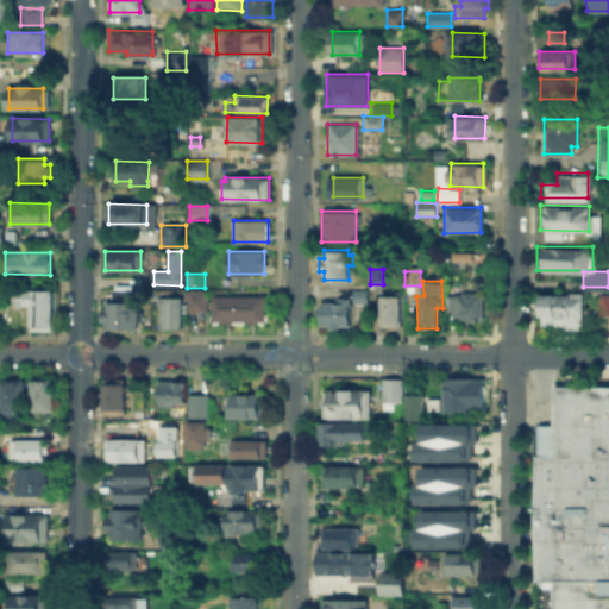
[(205,311),(203,289),(184,290),(186,312),(205,311)]
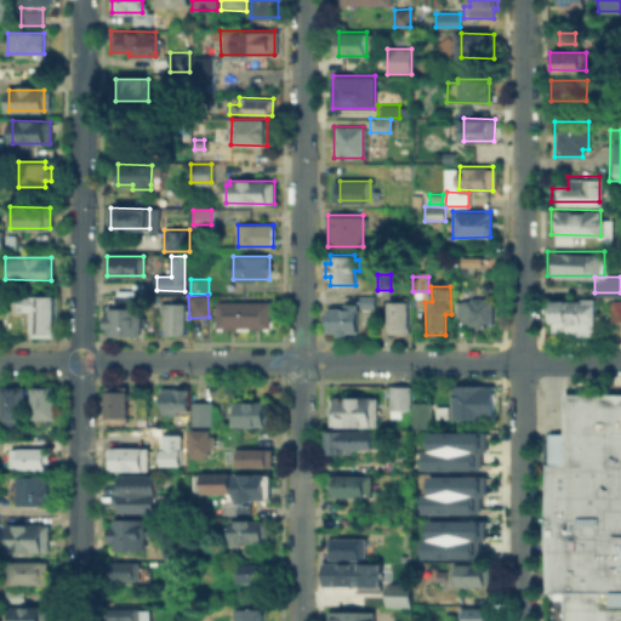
[(359,296),(376,296),(376,309),(359,309),(359,296)]
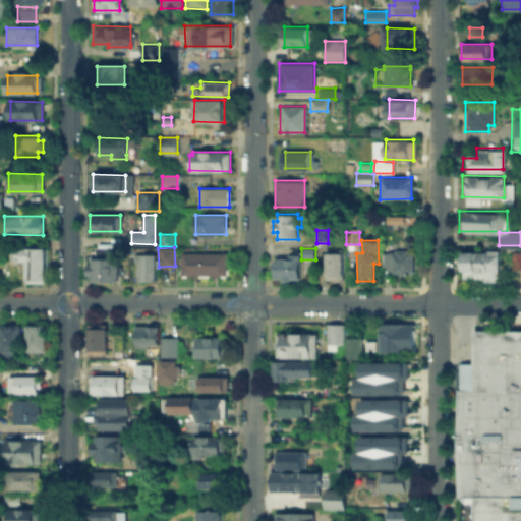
[(45,259),(45,280),(27,280),(27,259),(15,259),(15,249),(45,249),(45,259)]
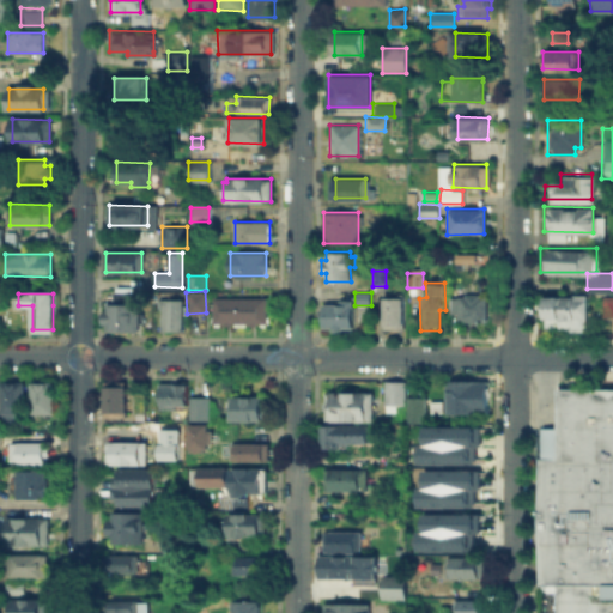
[(457,299),(457,297),(465,297),(465,293),(477,293),(477,297),(478,297),(478,298),(486,298),(486,314),(478,314),(478,322),(457,322),(457,314),(449,314),(449,299),(457,299)]
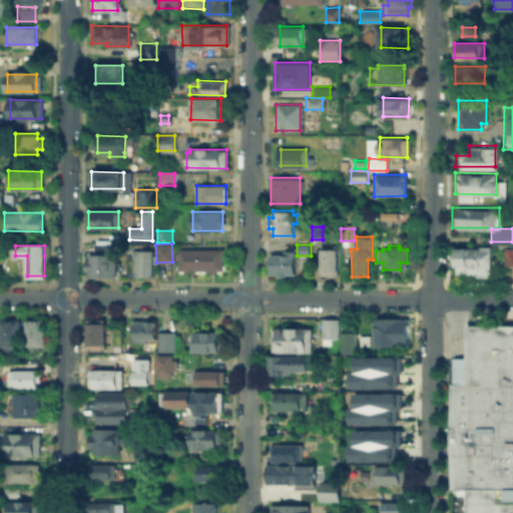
[(456,267),(456,247),(489,247),(489,267),(456,267)]
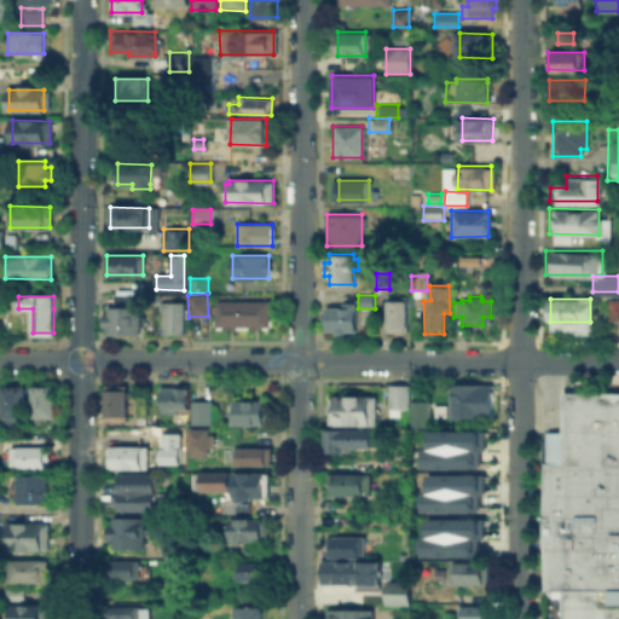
[(271,300),(270,329),(214,328),(214,300),(271,300)]
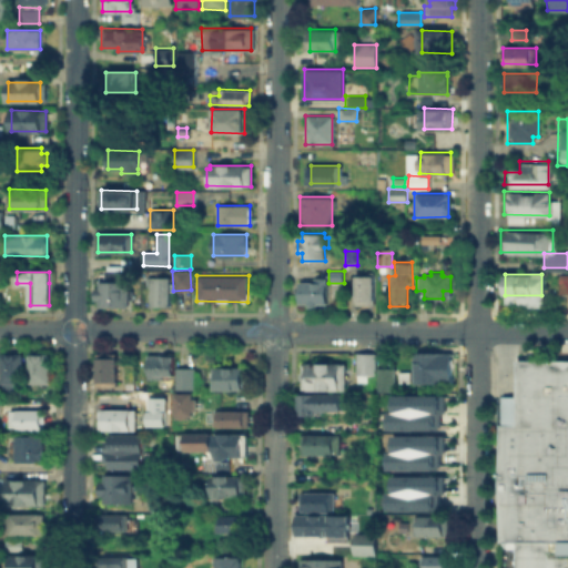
[(354,276),(373,276),(373,305),(354,305),(354,276)]
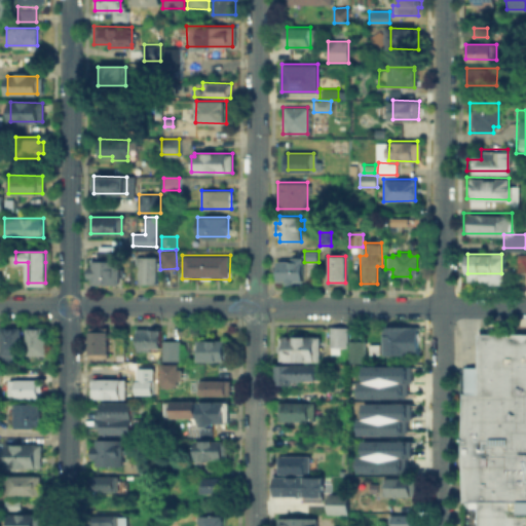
[(525,268),(516,268),(516,256),(525,256),(525,268)]
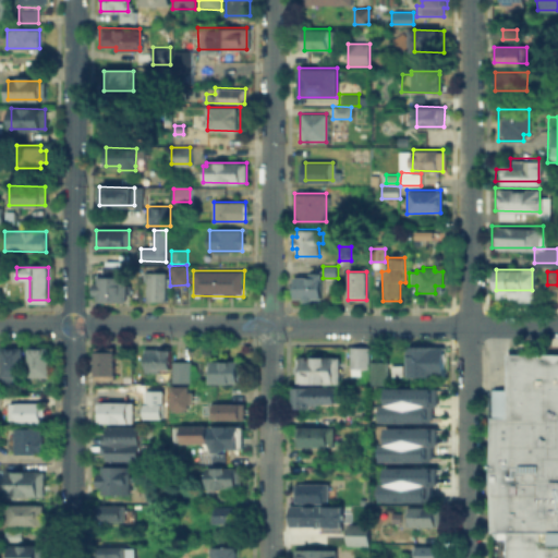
[(291,277),(308,276),(308,273),(322,273),(322,276),(322,299),(312,299),(312,302),(303,302),(303,299),(292,299),(291,277)]
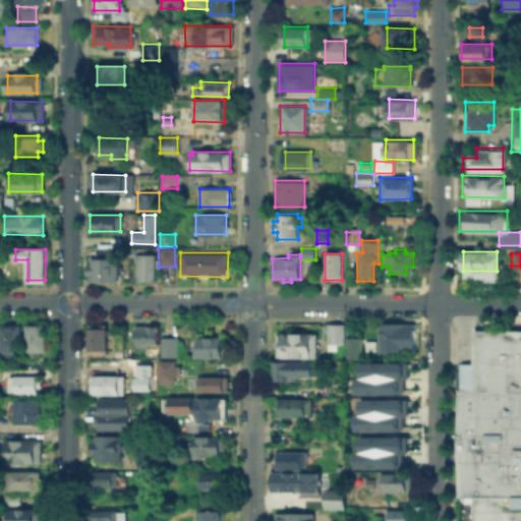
[(135,281),(135,255),(154,255),(154,281),(135,281)]
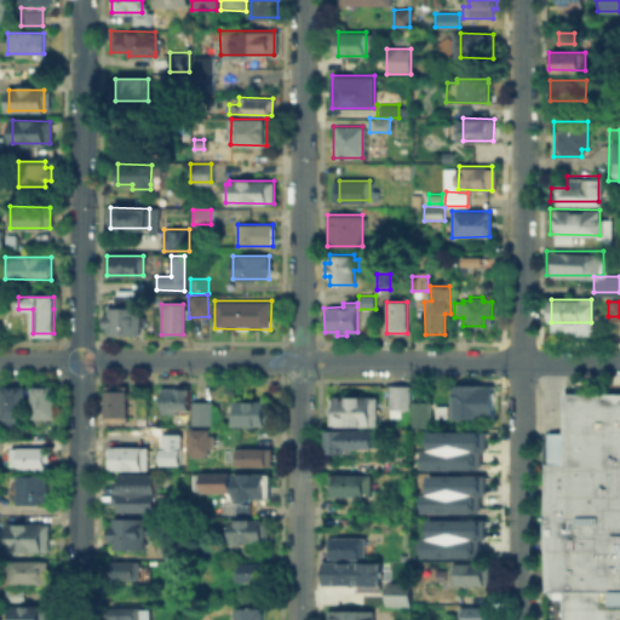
[(105,338),(105,308),(141,308),(141,338),(105,338)]
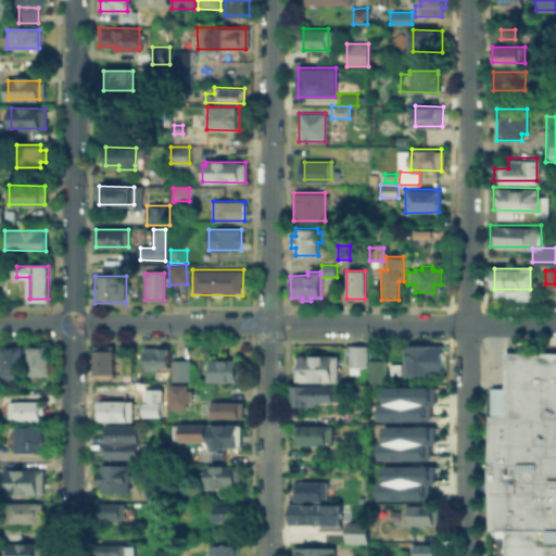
[(0,381),(0,344),(20,344),(20,381),(0,381)]
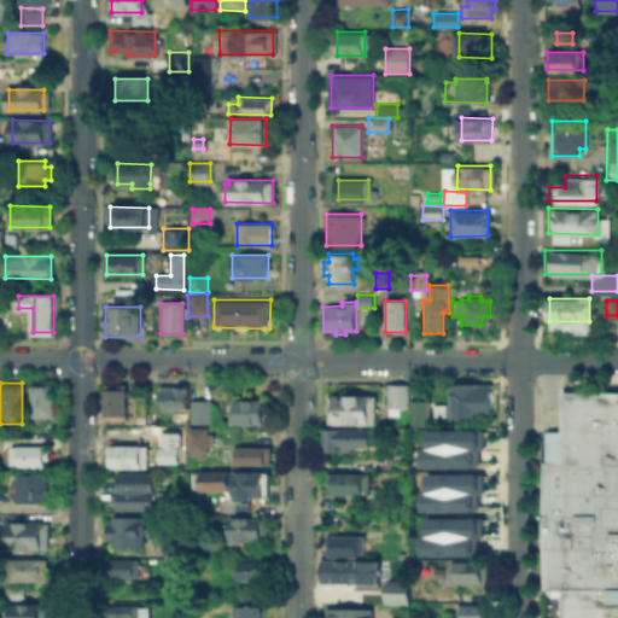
[(388,407),(388,383),(406,383),(406,407),(388,407)]
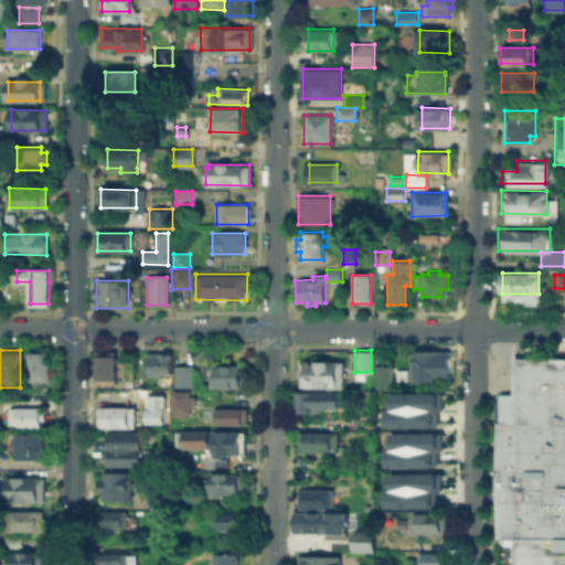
[(27,380),(27,351),(48,351),(48,380),(27,380)]
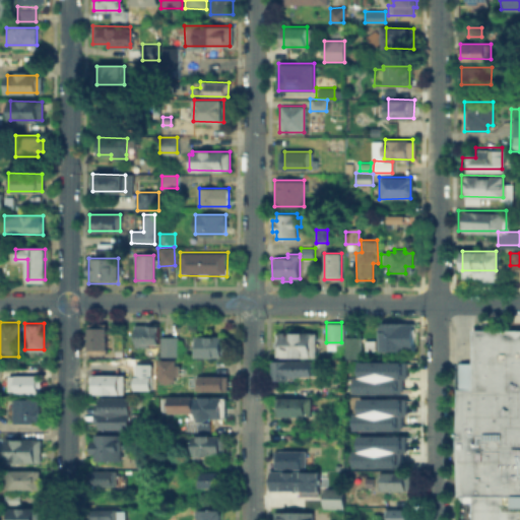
[(377,349),(377,323),(413,323),(412,349),(377,349)]
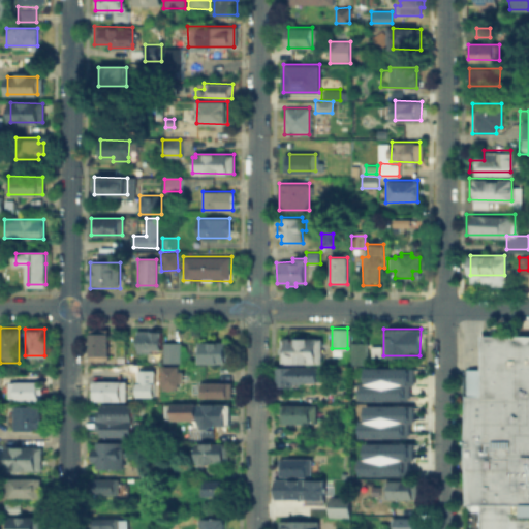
[(105,330),(105,360),(89,360),(89,330),(105,330)]
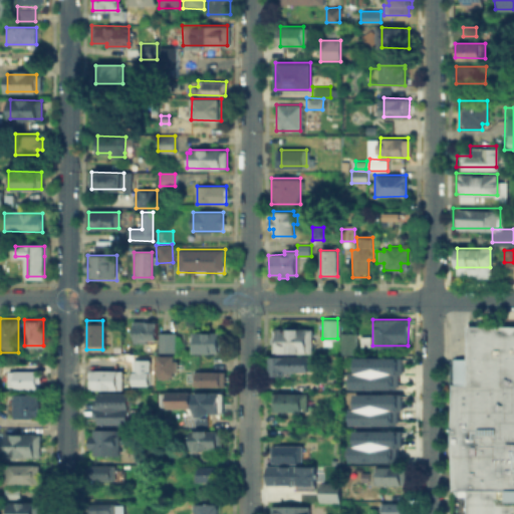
[(133,322),(154,322),(154,341),(133,341),(133,322)]
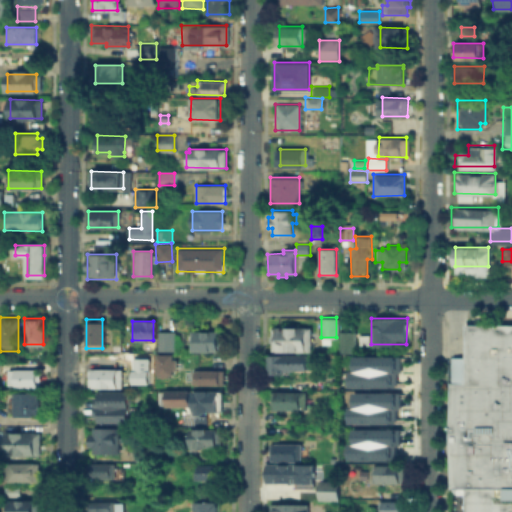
[(464,323),(507,324),(511,324),(511,356),(464,356),(464,323)]
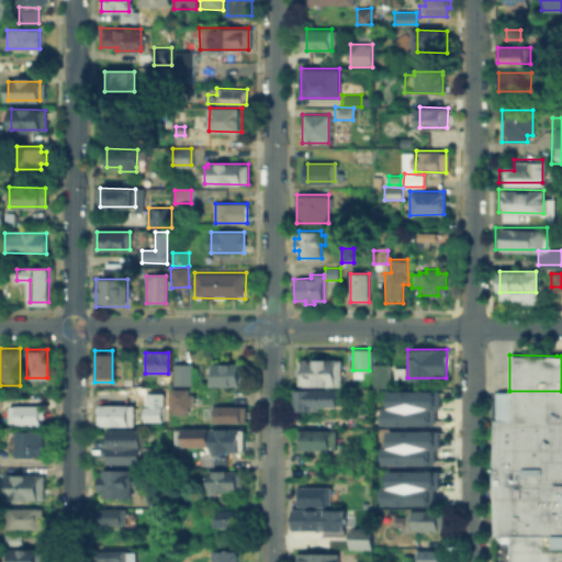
[(341,359),(341,384),(298,384),(298,359),(341,359)]
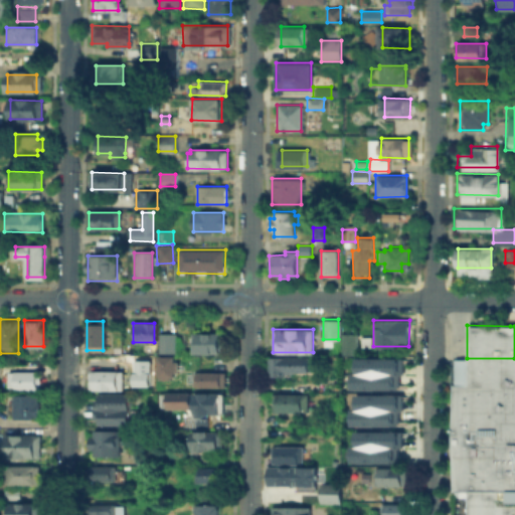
[(191,332),(219,332),(219,352),(191,352),(191,332)]
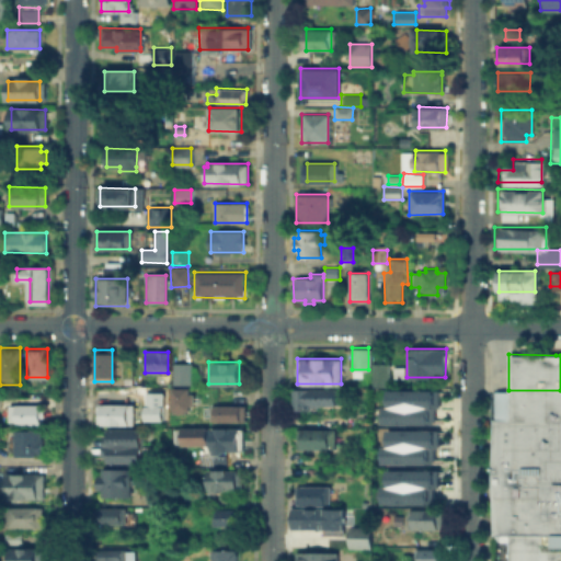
[(198,364),(198,382),(173,382),(173,364),(198,364)]
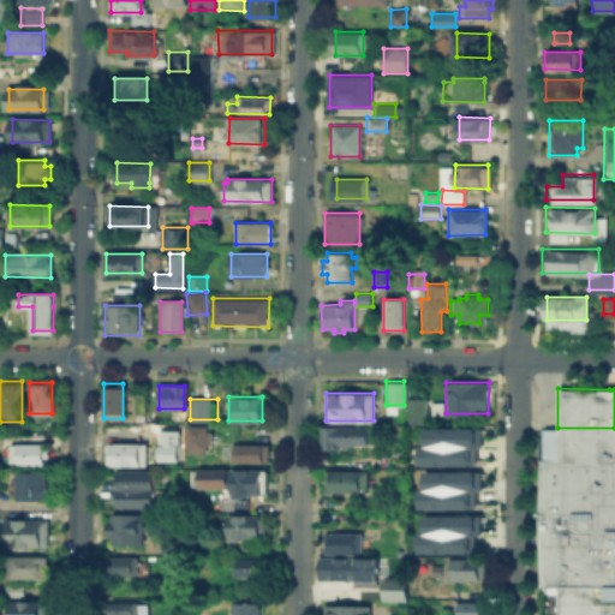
[(406,422),(406,401),(423,401),(423,422),(406,422)]
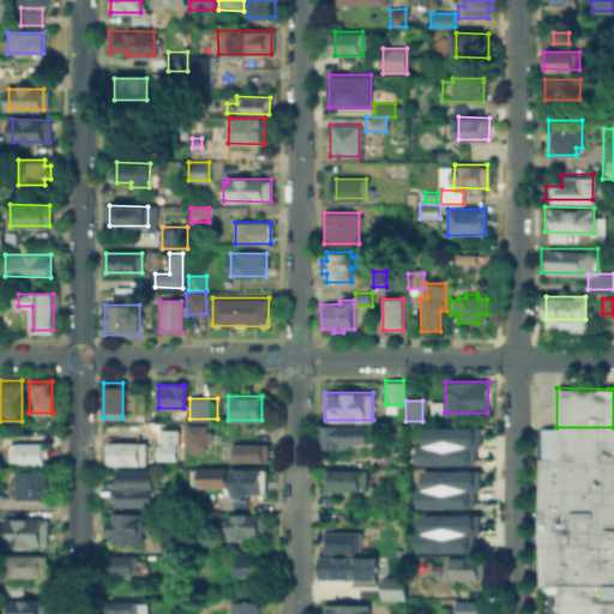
[(429,411),(429,402),(439,402),(439,411),(429,411)]
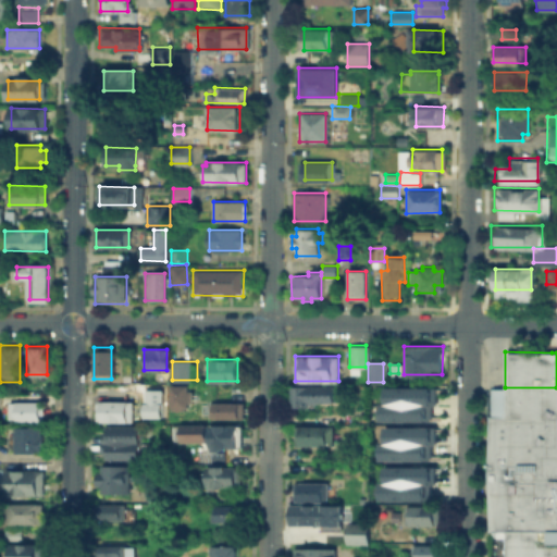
[(189,386),(189,408),(171,407),(171,386),(189,386)]
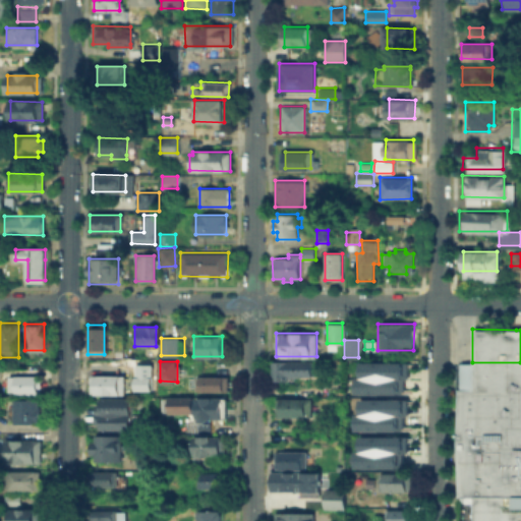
[(406,362),(406,380),(402,380),(402,394),(354,394),(354,377),(359,377),(359,361),(406,362)]
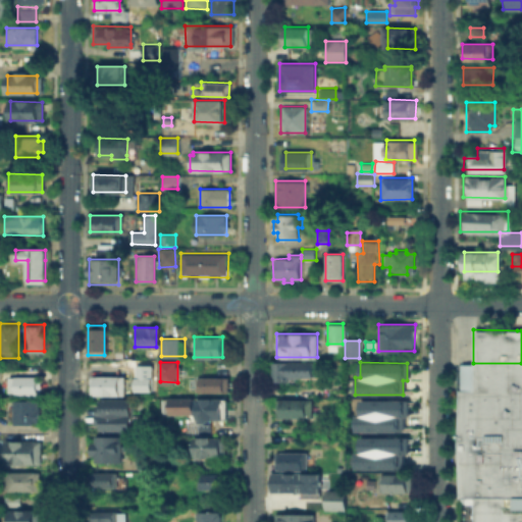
[(271,363),(312,363),(312,379),(271,378),(271,363)]
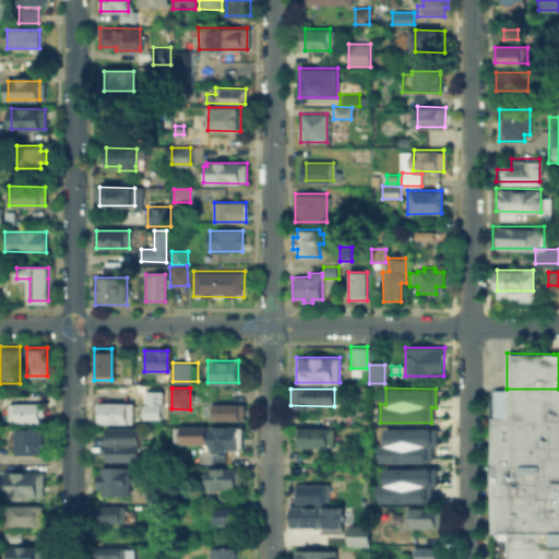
[(558,532),(491,532),(489,532),(490,391),(492,391),(492,389),(507,389),(558,389),(558,532)]
